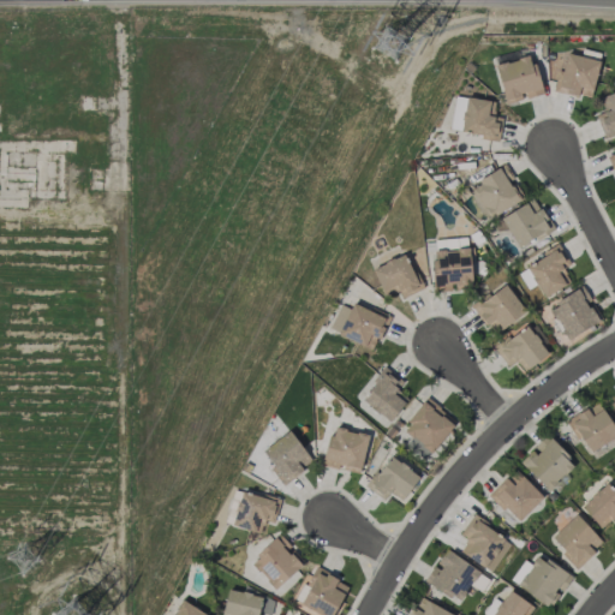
[(590,99),(599,60),(562,52),(554,90),(590,99)]
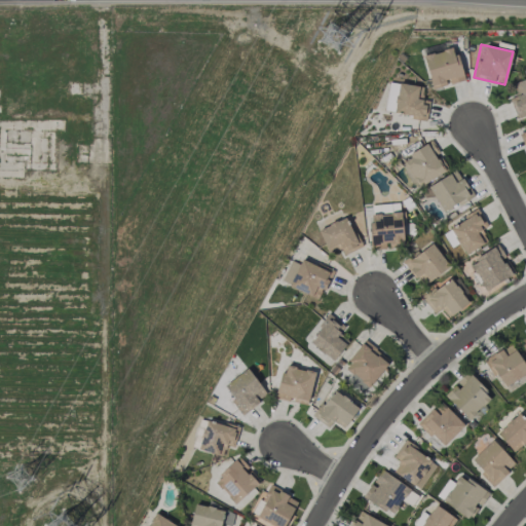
[(463,79),(454,47),(423,55),(431,88),(449,83),(463,79)]
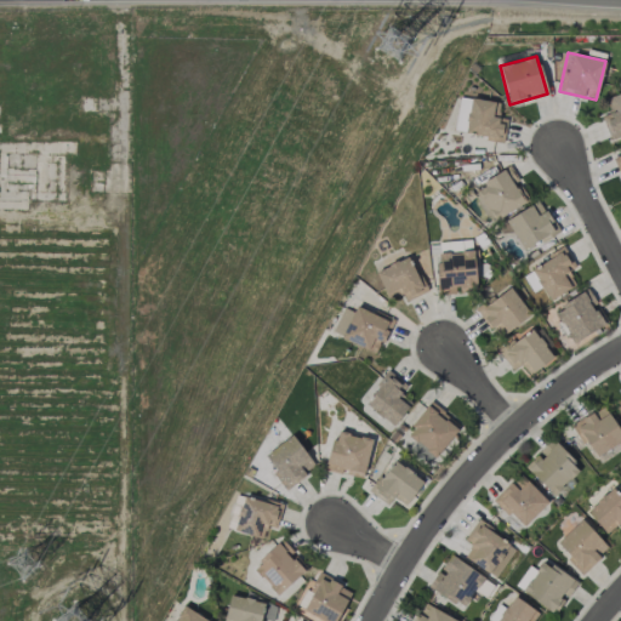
[(600,115),(609,137),(620,131),(620,92),(605,98),(610,112),(600,115)]
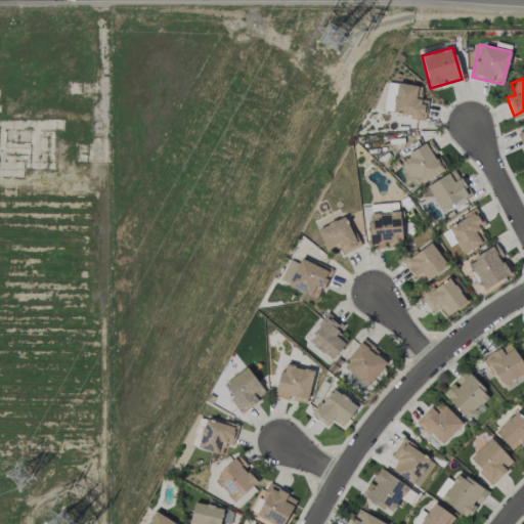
[(420,99),(422,86),(396,83),(392,115),(425,118),(427,99),(420,99)]
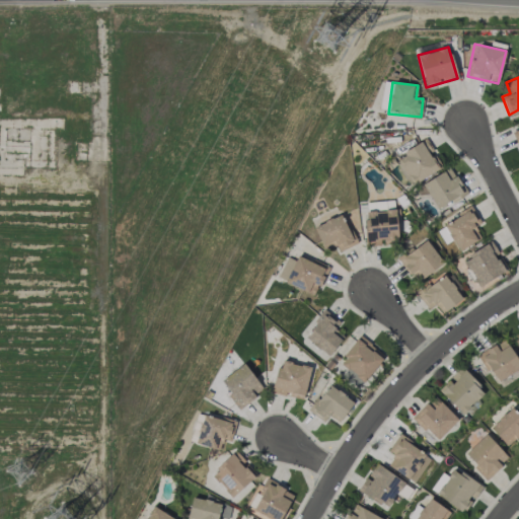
[(441,167),(424,139),(394,158),(411,186),(441,167)]
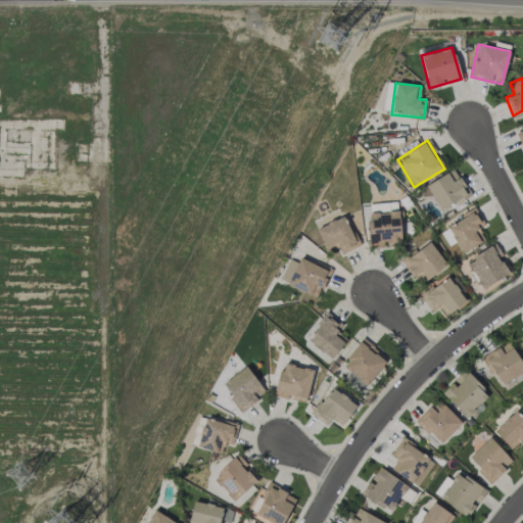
[(440,210),(468,193),(454,168),(425,185),(440,210)]
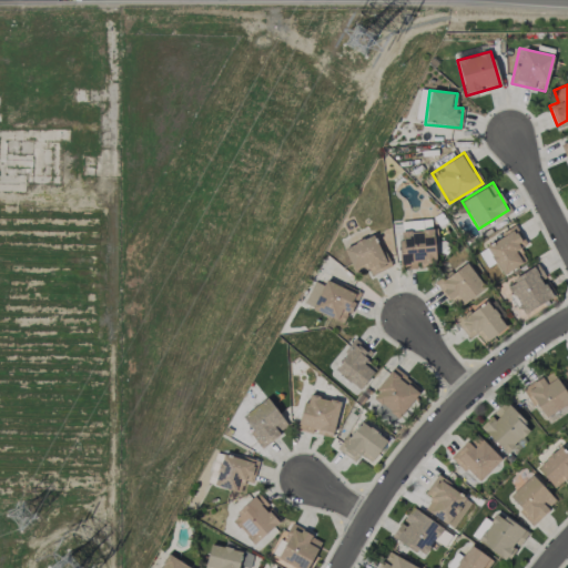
[(433,229),(398,231),(401,270),(418,269),(418,266),(435,266),(433,229)]
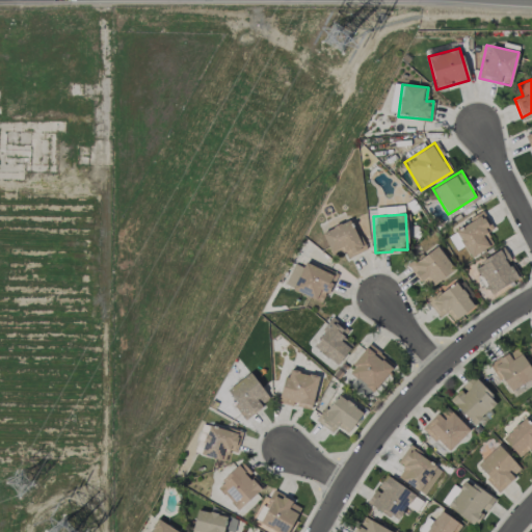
[(455,227),(468,256),(493,245),(486,232),(491,230),(485,214),(455,227)]
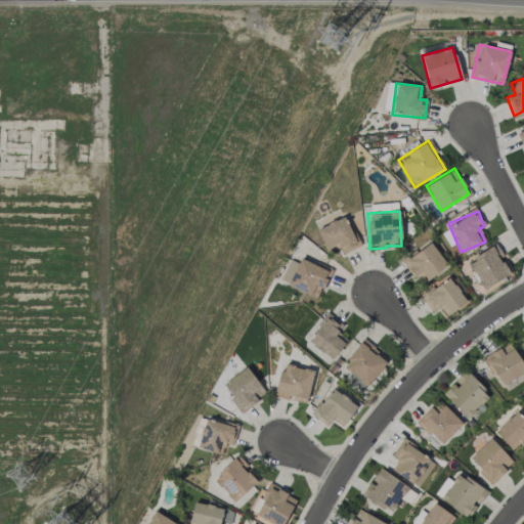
[(358,247),(345,216),(316,228),(326,252),(339,247),(342,254),(358,247)]
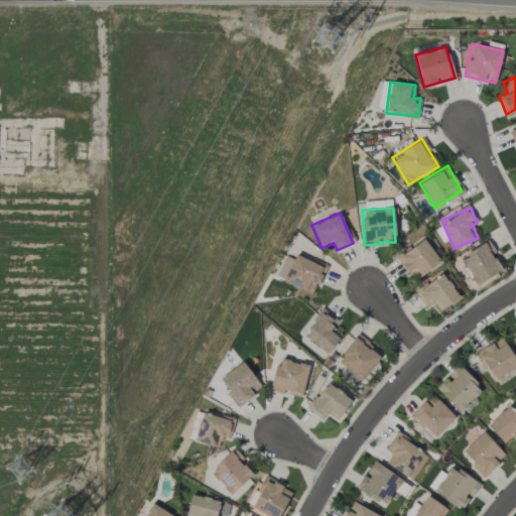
[(439,263),(425,239),(397,256),(412,280),(439,263)]
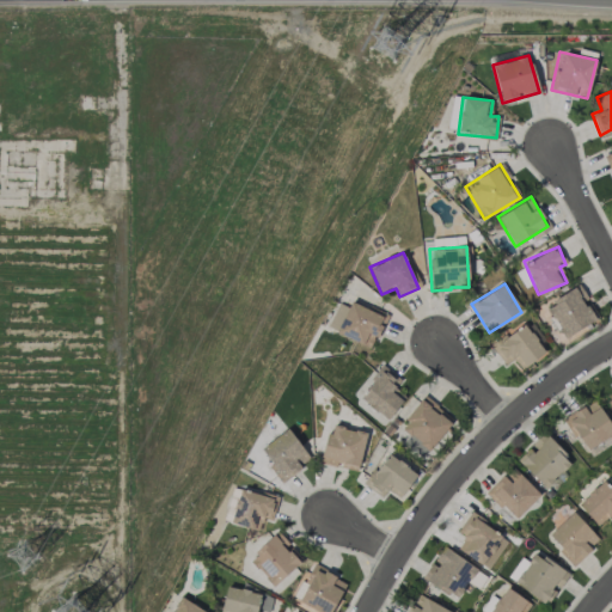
[(595,320),(585,301),(587,299),(580,286),(545,305),(563,338),(595,320)]
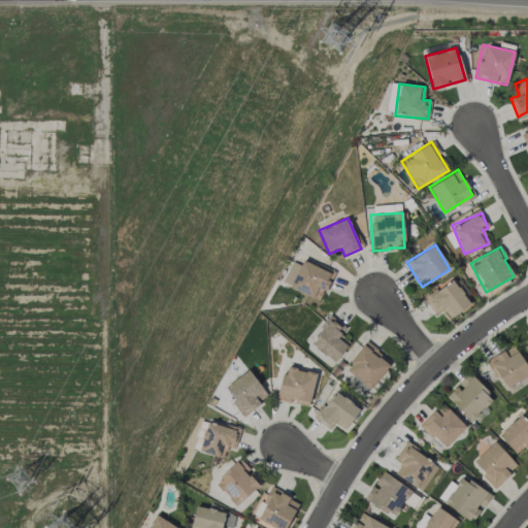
[(283,285),(322,299),(331,271),(302,261),(300,265),(291,261),(283,285)]
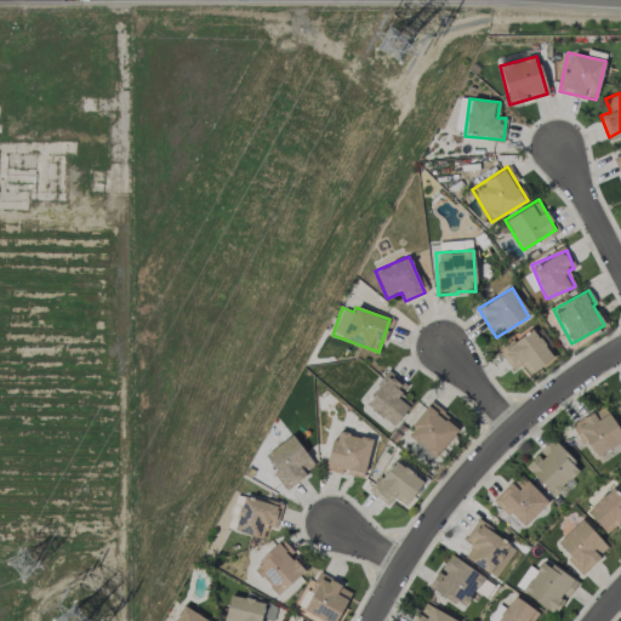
[(553,357),(531,329),(500,353),(512,370),(520,364),(529,375),(553,357)]
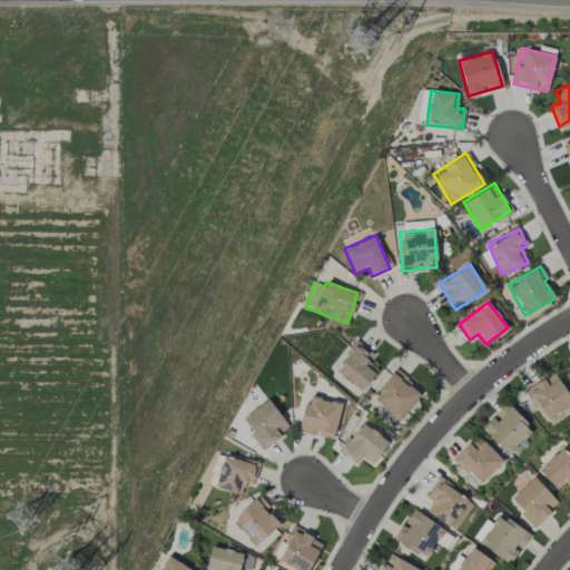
[(373,355),(354,343),(334,372),(362,390),(376,369),(367,363),(373,355)]
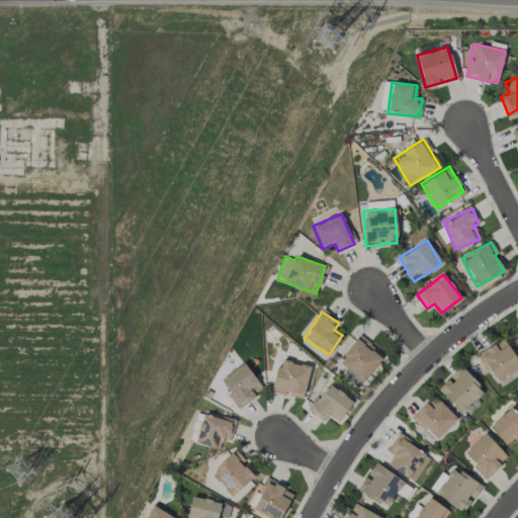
[(338,361),(362,381),(383,355),(359,336),(338,361)]
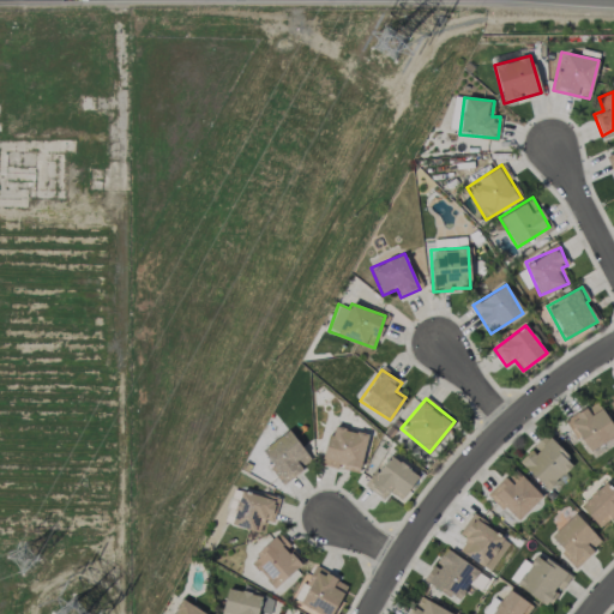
[(613,434),(613,427),(596,401),(566,420),(588,452),(613,434)]
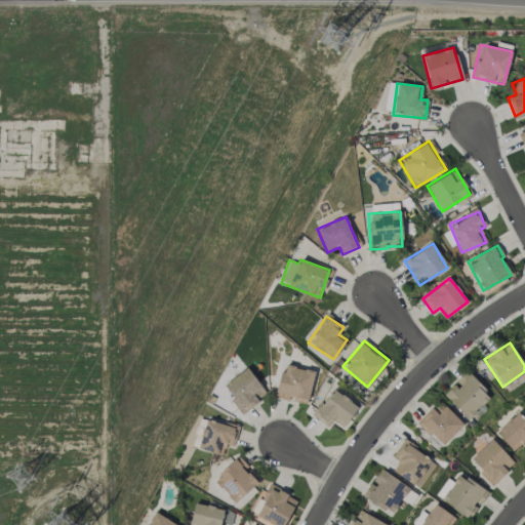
[(315,371),(283,363),(275,397),(290,401),(291,400),(306,403),(315,371)]
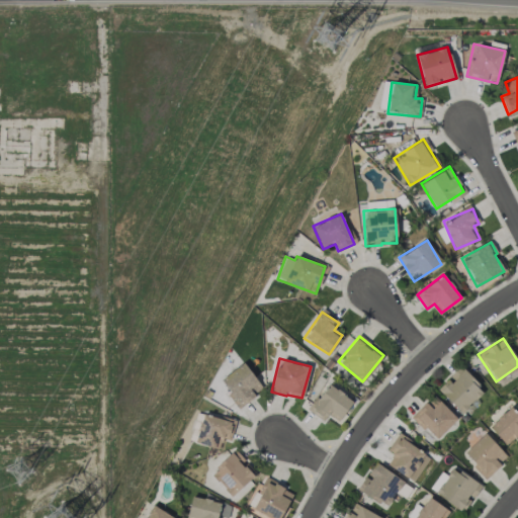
[(239,407),(263,389),(243,362),(220,380),(239,407)]
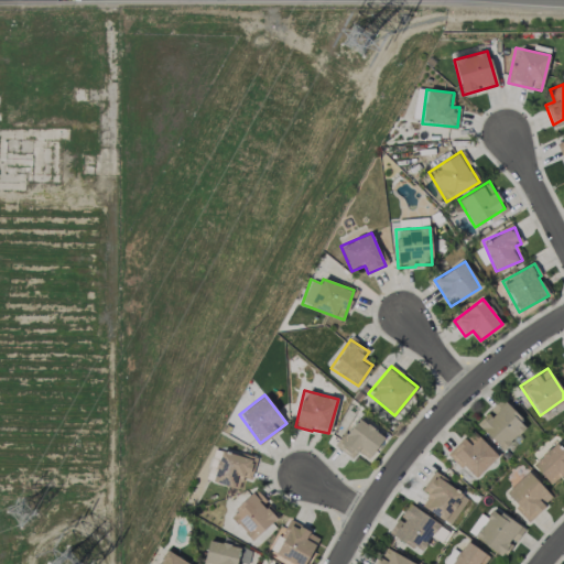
[(476,425),(503,449),(527,424),(499,400),(476,425)]
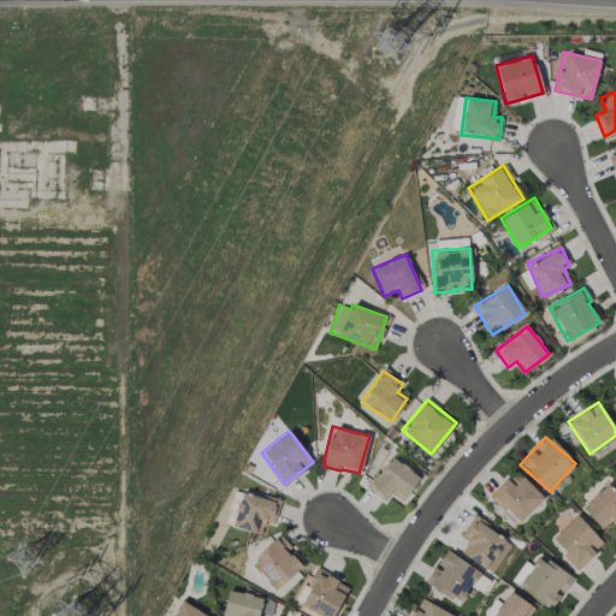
[(366,487),(384,501),(391,492),(402,501),(419,479),(391,456),(366,487)]
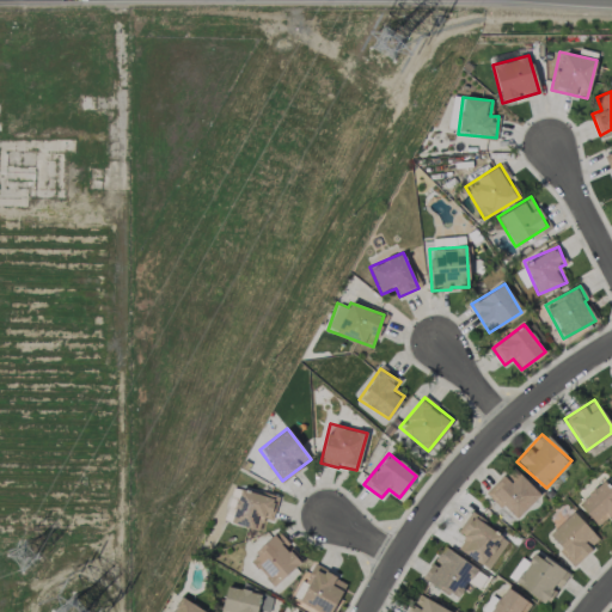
[(513,520),(539,495),(519,472),(509,482),(503,475),(487,491),(513,520)]
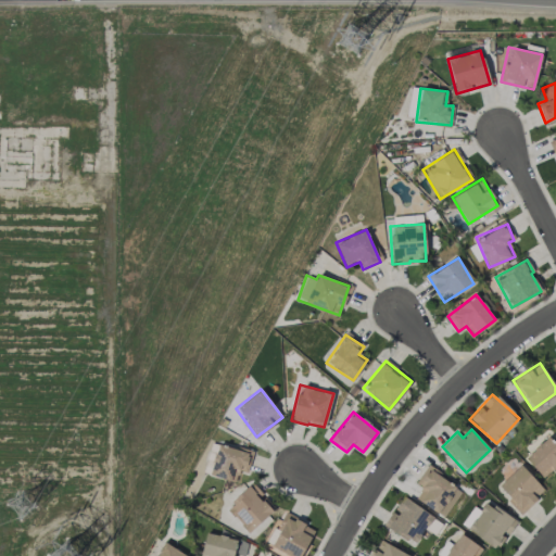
[(555,472),(555,444),(547,436),(525,458),(543,478),(552,468),(555,472)]
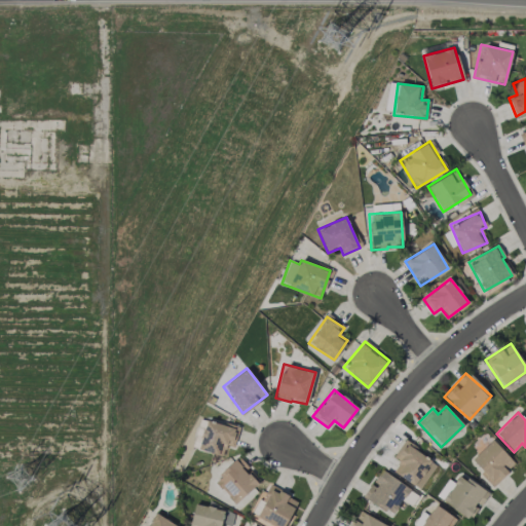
[(238,427),(205,420),(198,450),(223,455),(225,445),(234,447),(238,427)]
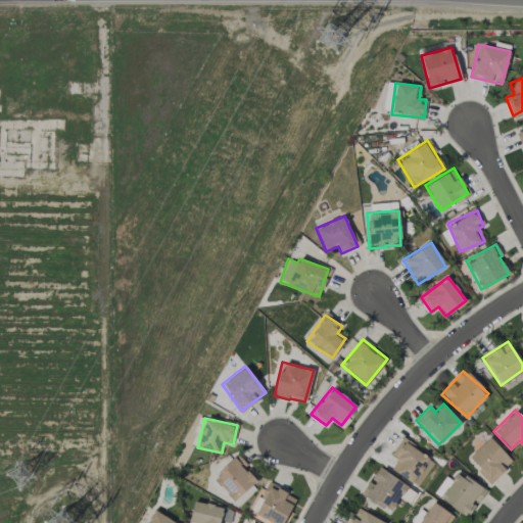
[(512,461),(489,437),(467,459),(490,482),(512,461)]
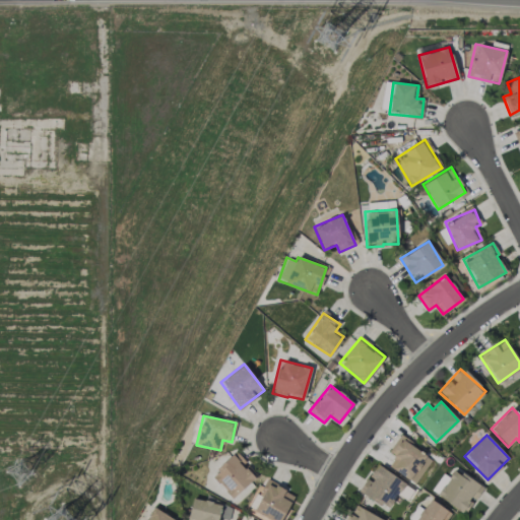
[(415,483),(432,458),(398,436),(388,451),(394,455),(387,465),(415,483)]
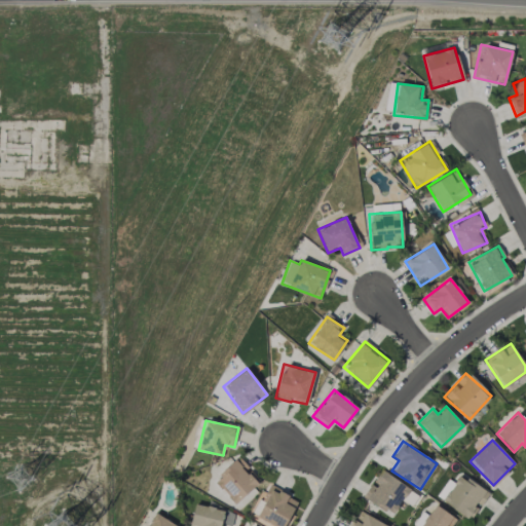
[(259,482),(237,458),(213,481),(234,504),(259,482)]
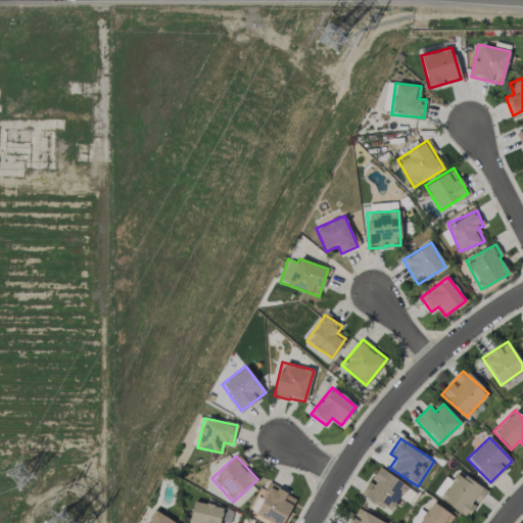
[(368,480),(360,494),(389,513),(407,485),(379,468),(370,481),(368,480)]
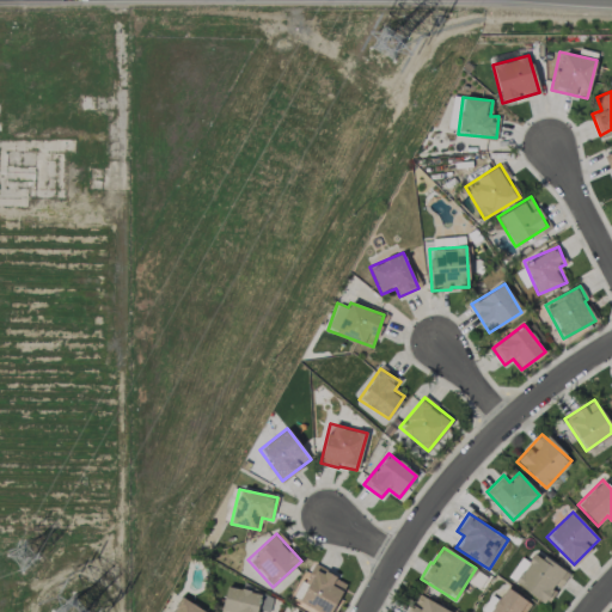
[(569,574),(533,552),(514,583),(544,603),(554,586),(558,589),(569,574)]
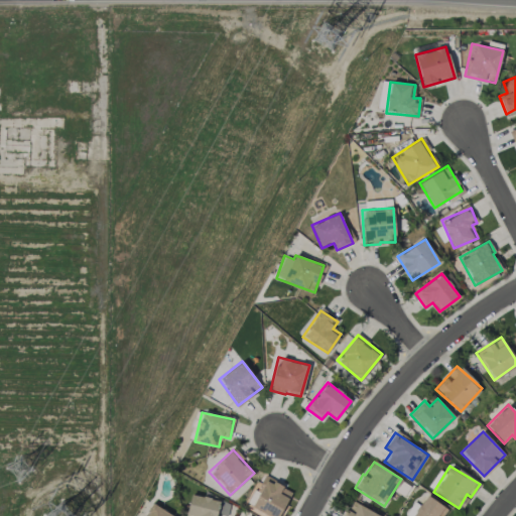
[(279,515),(292,490),(265,477),(250,509),(264,515),(279,515)]
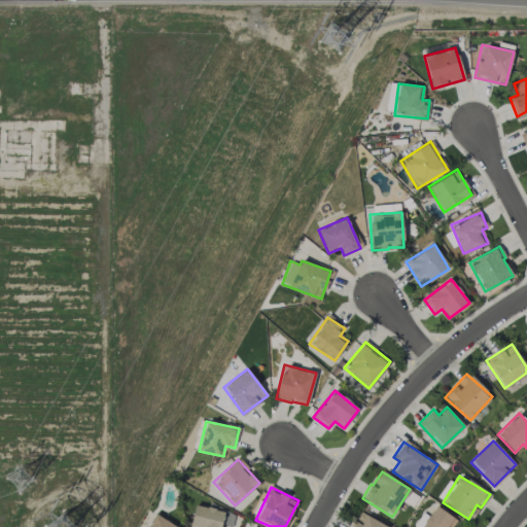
[(188,526),(220,526),(224,512),(195,504),(188,526)]
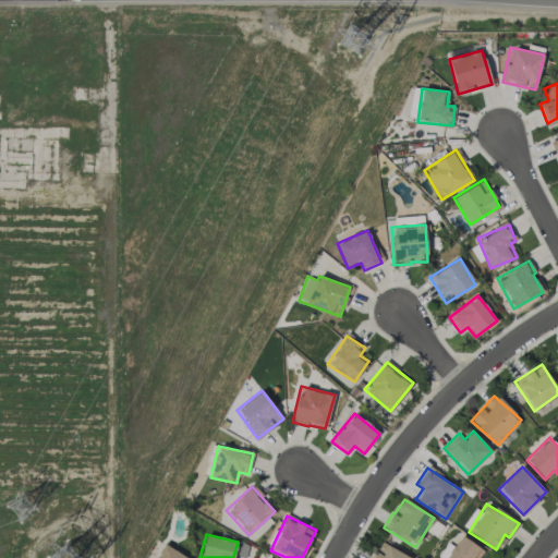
[(371,557),(409,557),(410,555),(377,543),(371,557)]
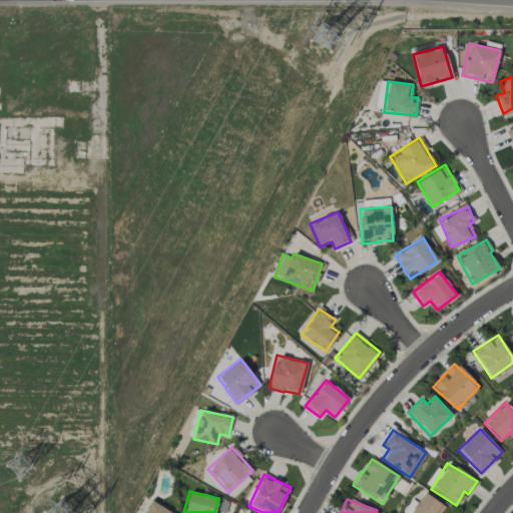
[(171,512),(151,500),(142,512),(171,512)]
